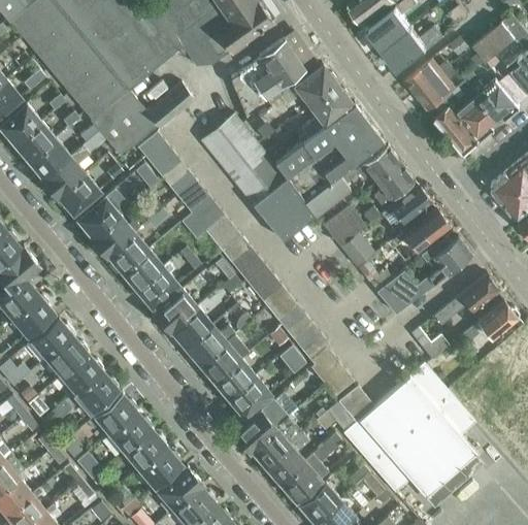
[(0,0),(0,12),(6,21),(8,23),(10,25),(39,0),(0,0)]
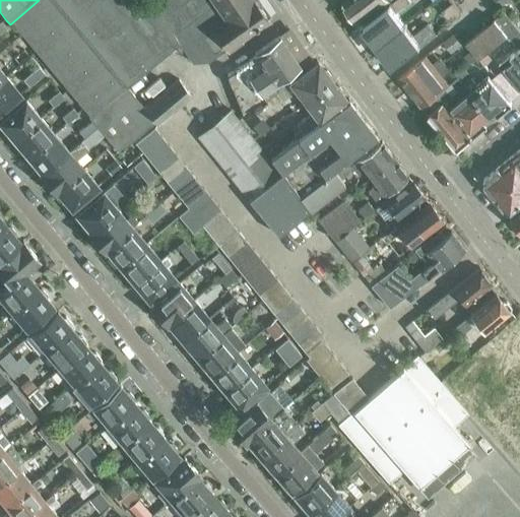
[(39,0),(10,24),(20,38),(29,48),(58,82),(83,112),(98,129),(104,136),(112,146),(118,154),(133,142),(154,124),(157,127),(180,108),(191,99),(192,100),(193,99),(192,97),(191,98),(179,82),(144,111),(126,88),(178,46),(193,64),(208,63),(221,54),(221,55),(240,41),(239,40),(265,21),(266,20),(252,0),(159,0),(138,18),(122,0),(39,0)]
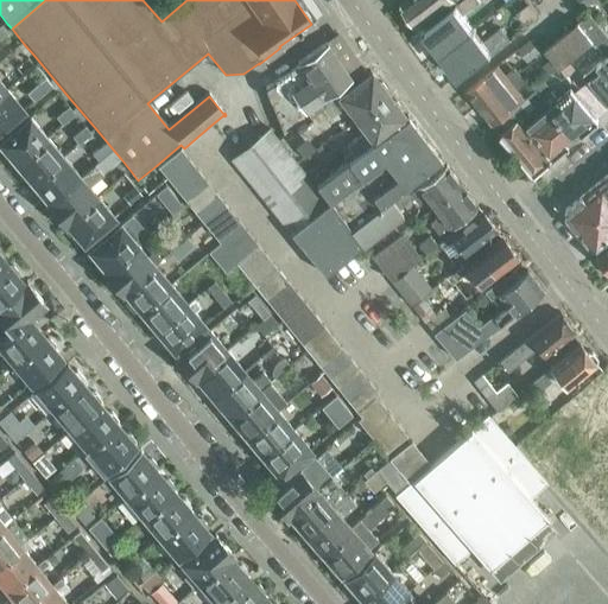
[(153,0),(151,2),(163,17),(172,8),(166,0),(153,0)]
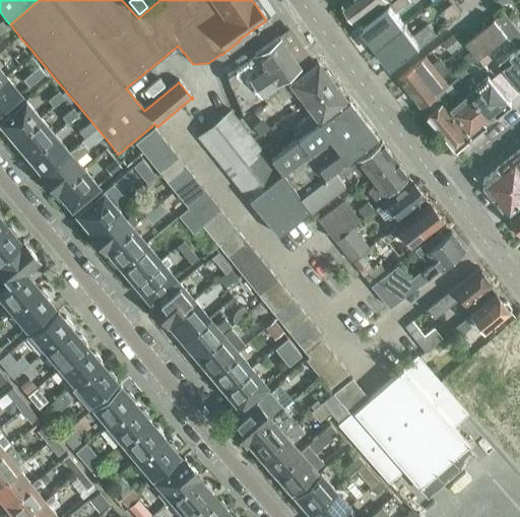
[(388,2),(391,0),(347,0),(342,5),(358,25),(388,2)]
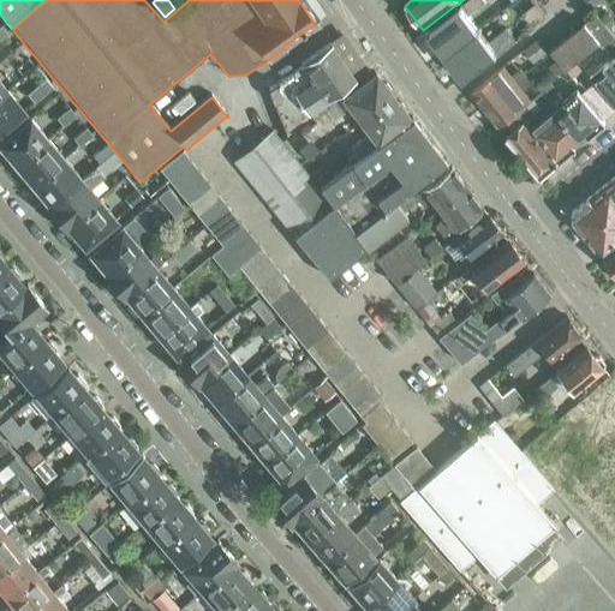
[(441,54),(443,58),(479,31),(470,18),(487,5),(482,0),(471,0),(427,35),(434,43),(430,46),(439,57),(441,54)]
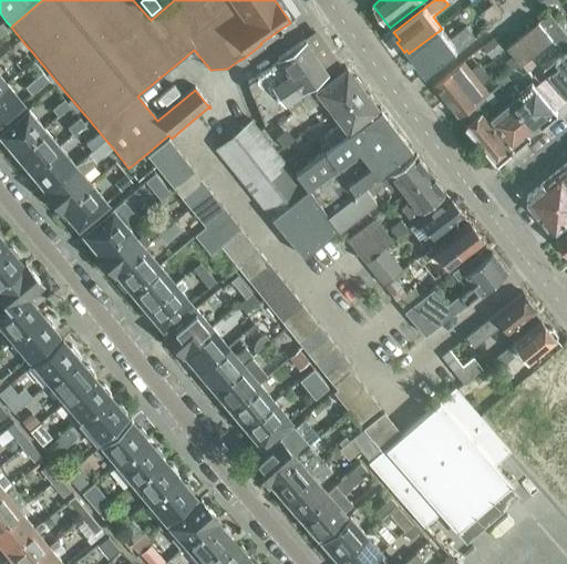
[(556,0),(536,0),(545,10),(556,0)]
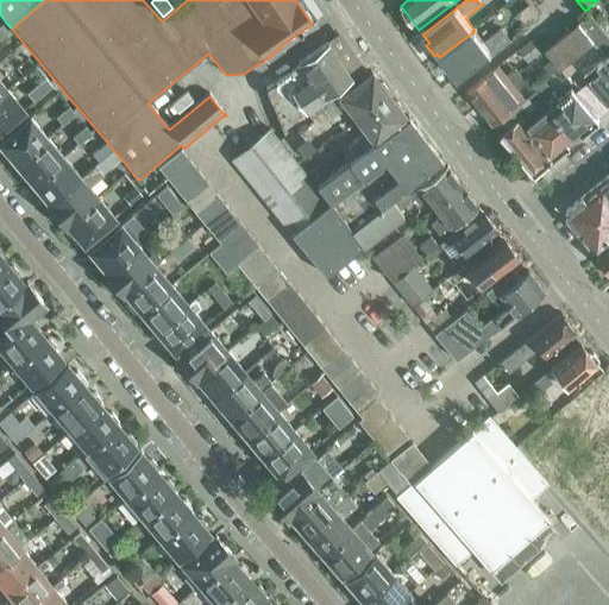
[(608,60),(584,80),(608,108),(608,38),(590,17),(579,25),(546,52),(560,70),(594,43),(597,48),(598,48),(608,60)]
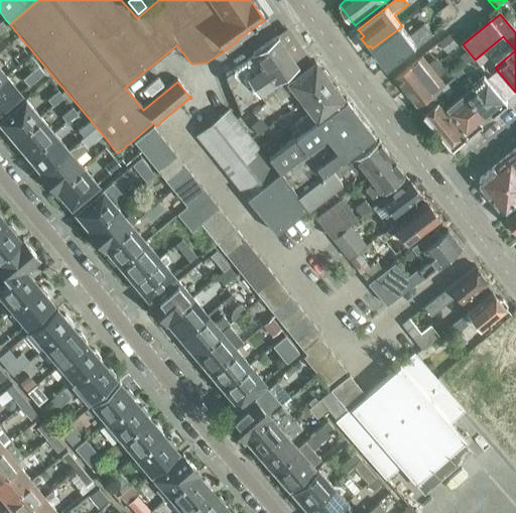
[(410,37),(402,26),(372,48),(374,50),(372,51),(378,60),(380,59),(387,68),(416,45),(420,46),(433,37),(425,25),(410,37)]
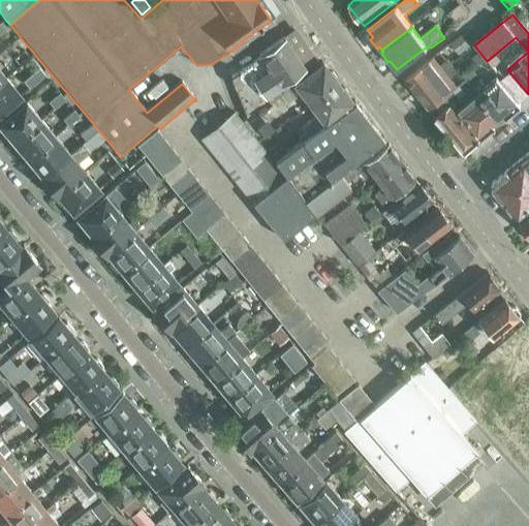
[(237,119),(243,125),(294,87),(319,68),(312,57),(301,64),(297,57),(300,55),(287,37),(259,57),(260,59),(230,79),(244,115),(237,119)]
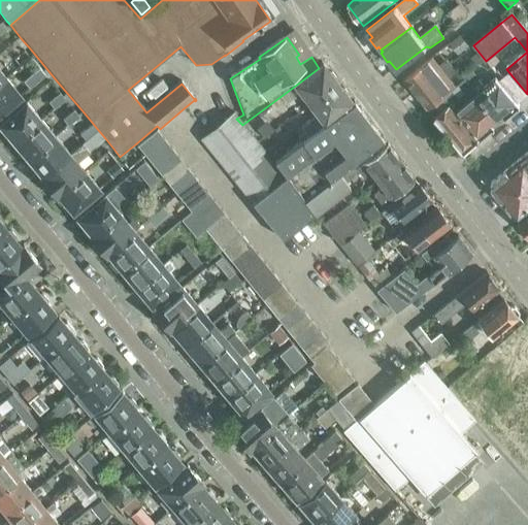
[(468,48),(460,37),(450,45),(458,57),(468,48)]
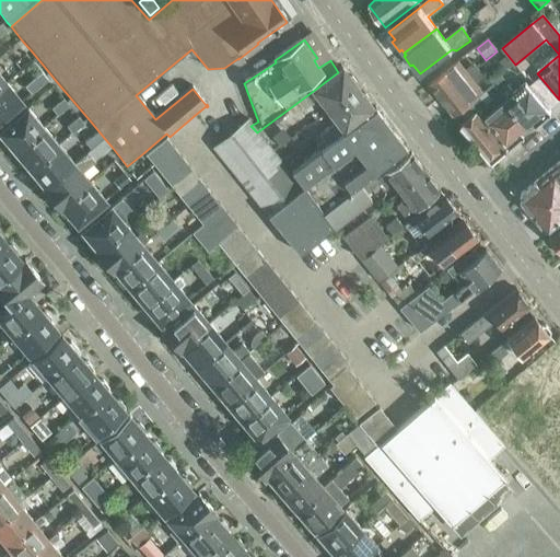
[(32,62),(26,56),(15,65),(21,71),(32,62)]
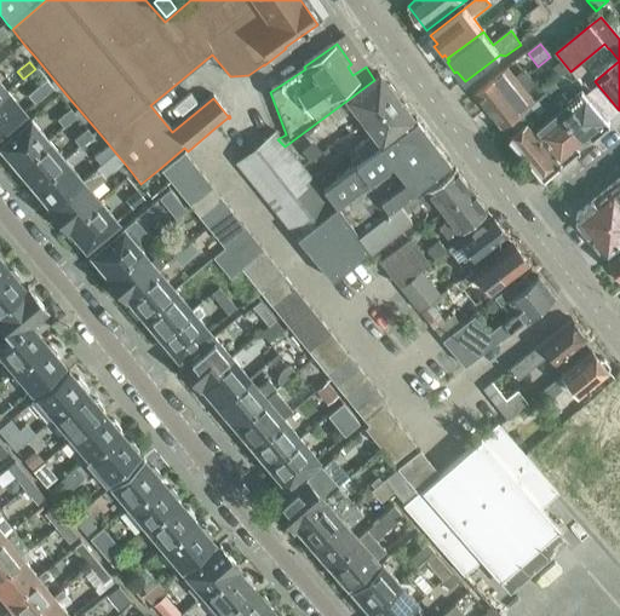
[(563,62),(554,69),(560,78),(561,76),(569,70),(563,62)]
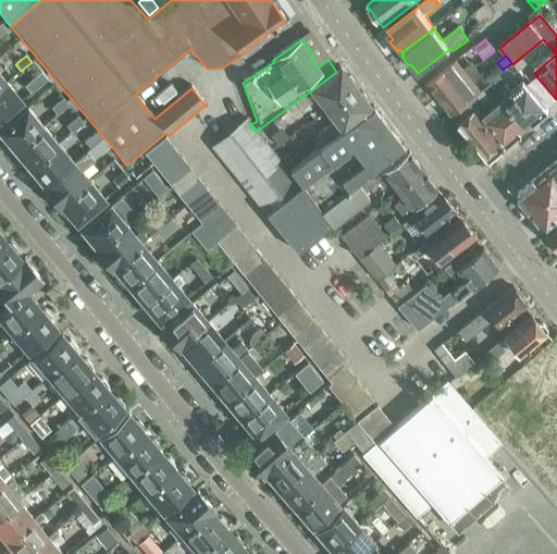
[(438,101),(477,72),(471,64),(462,72),(455,62),(425,86),(438,101)]
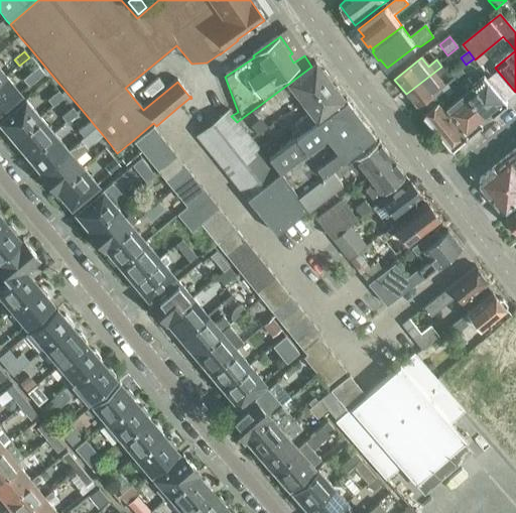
[(314,63),(311,67),(287,85),(301,104),(330,83),(328,81),(329,78),(324,73),(321,73),(314,63)]
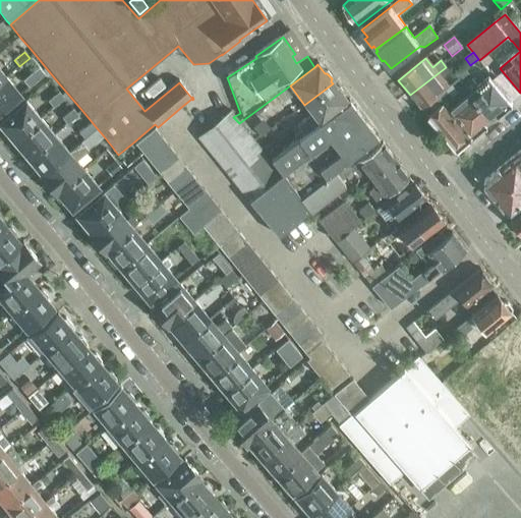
[(451,73),(446,67),(410,95),(421,110),(422,109),(438,97),(446,91),(449,88),(443,79),(451,73)]
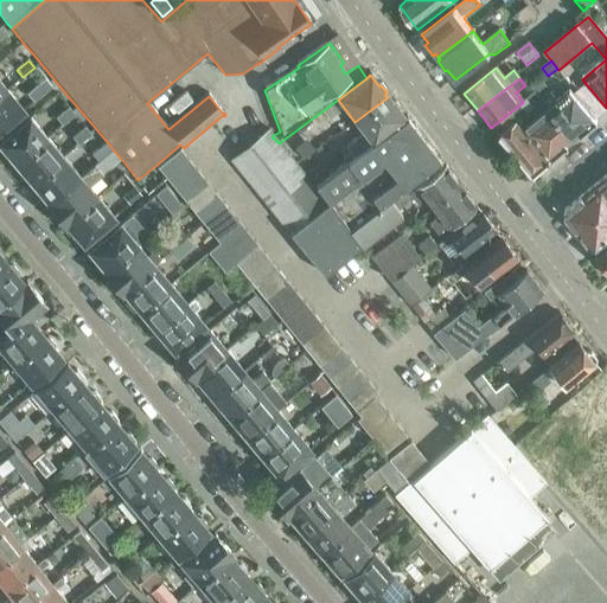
[(45,81),(27,96),(33,103),(52,88),(45,81)]
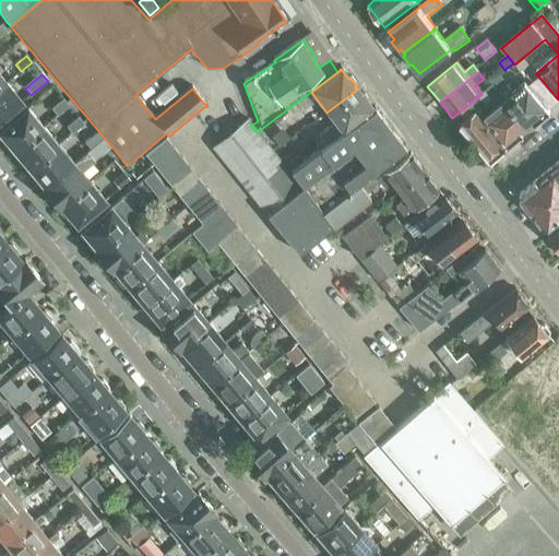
[(489,82),(497,92),(506,85),(498,75),(489,82)]
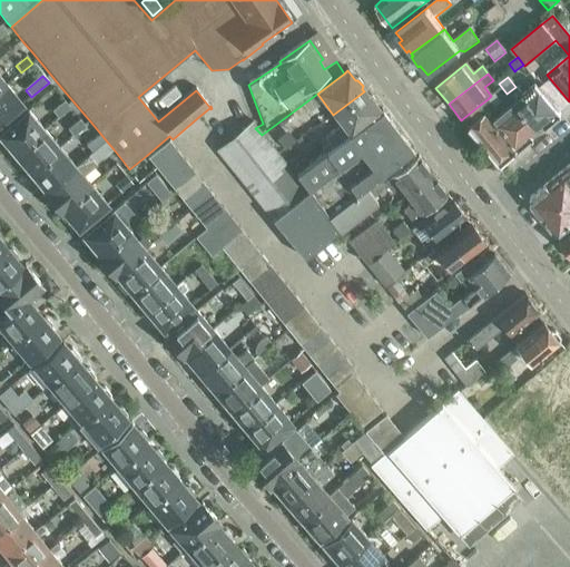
[(6,86),(0,90),(0,124),(22,105),(6,86)]
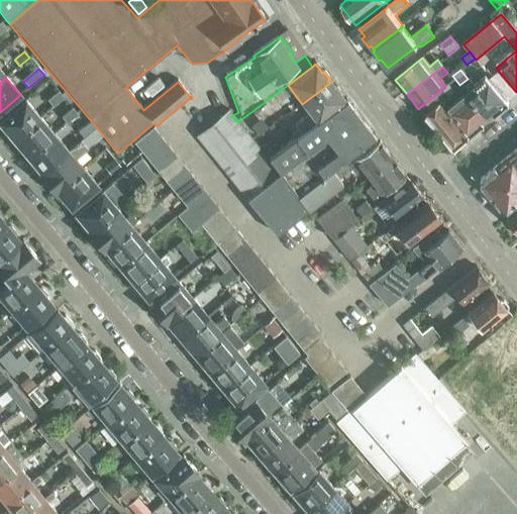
[(508,105),(503,99),(485,78),(467,93),(490,121),(508,105)]
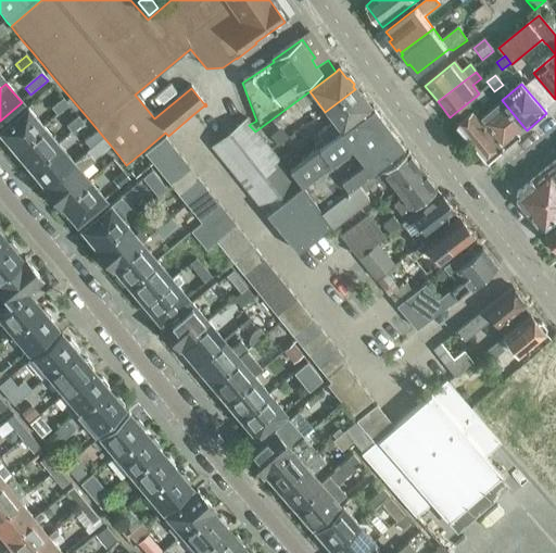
[(307,159),(325,146),(370,110),(366,104),(366,101),(363,96),(359,96),(355,89),(325,112),(333,123),(316,135),(317,136),(300,149),(307,159)]
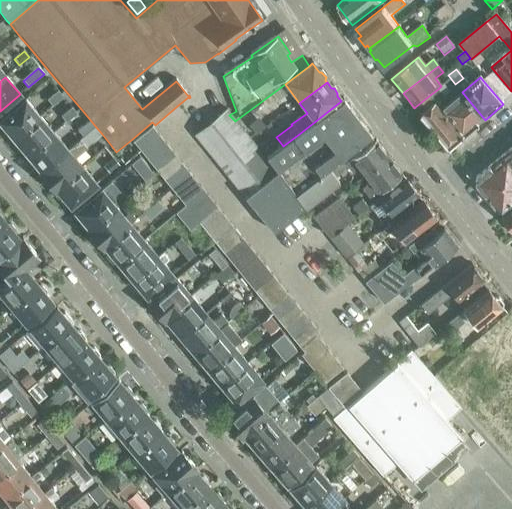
[(277,101),(285,95),(280,88),(272,94),(277,101)]
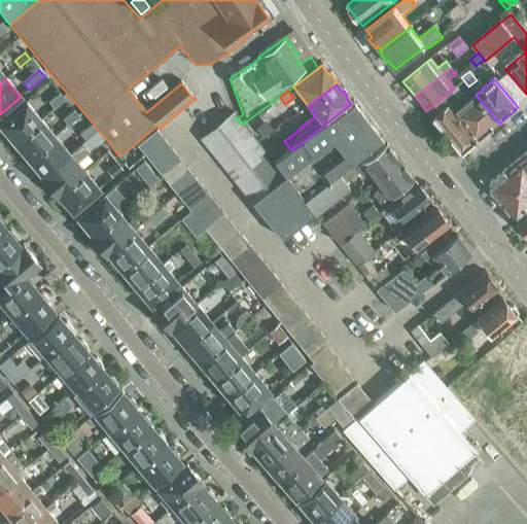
[(451,92),(443,98),(450,106),(457,100),(451,92)]
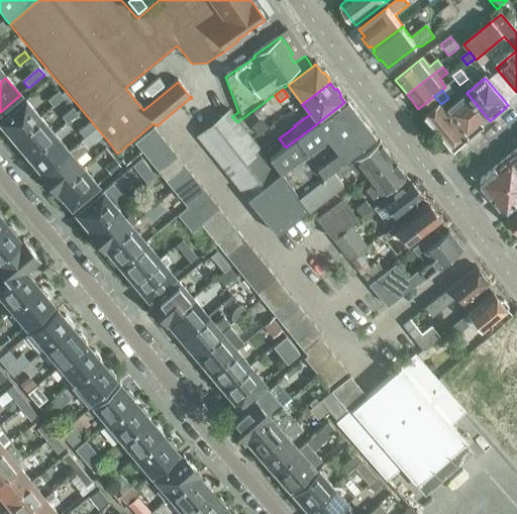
[(64,99),(59,93),(48,101),(54,107),(64,99)]
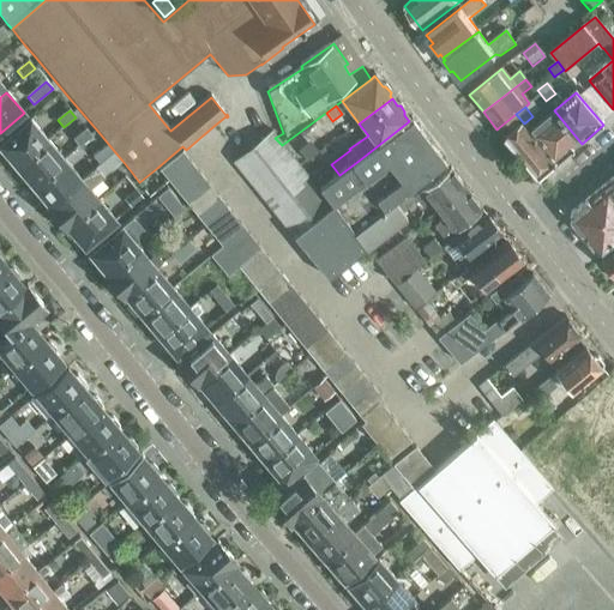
[(559,162),(582,144),(554,110),(531,130),(559,162)]
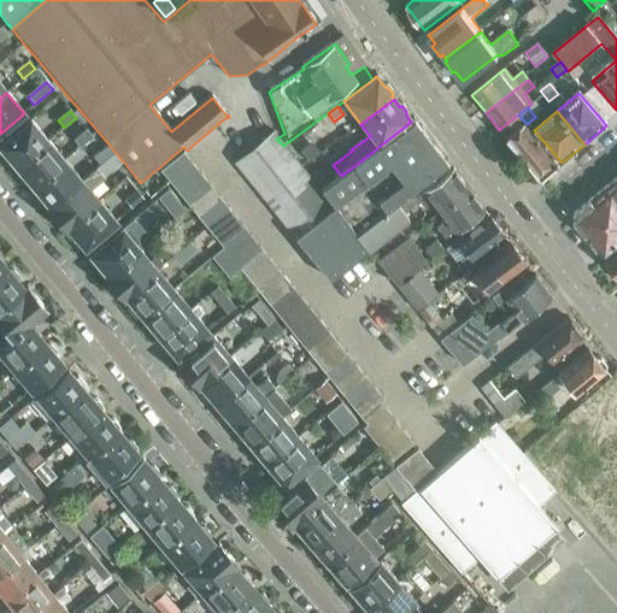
[(526,125),(527,124),(518,115),(500,129),(542,180),(558,166),(526,125)]
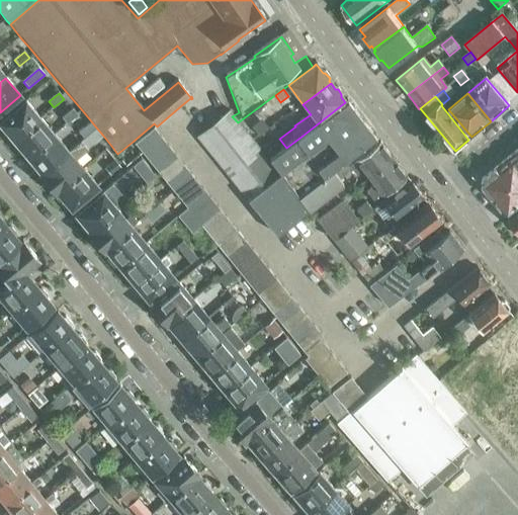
[(280,174),(279,175),(298,199),(298,198),(332,172),(352,156),(375,138),(347,101),(345,102),(303,136),(269,161),(280,174)]
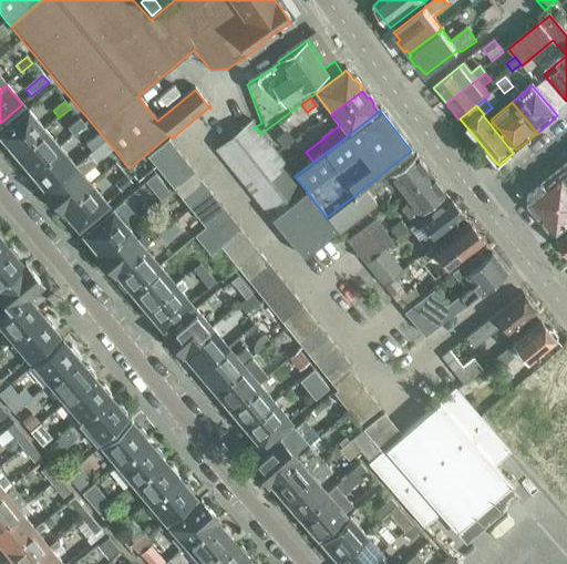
[(8,146),(14,154),(43,131),(28,112),(0,134),(0,136),(0,137),(0,140),(0,141),(4,146),(8,146)]
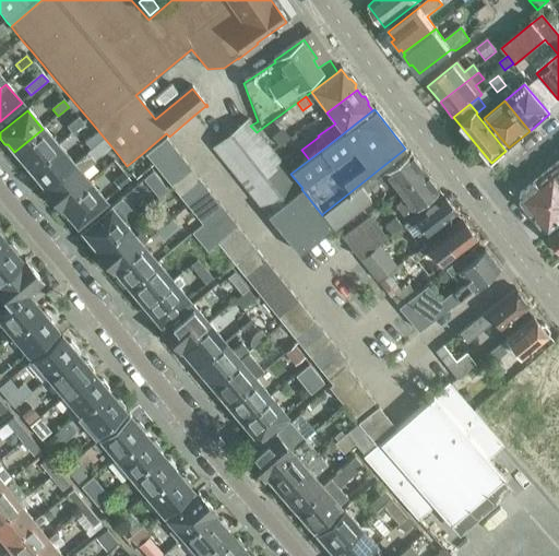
[(84,125),(79,118),(68,127),(73,133),(84,125)]
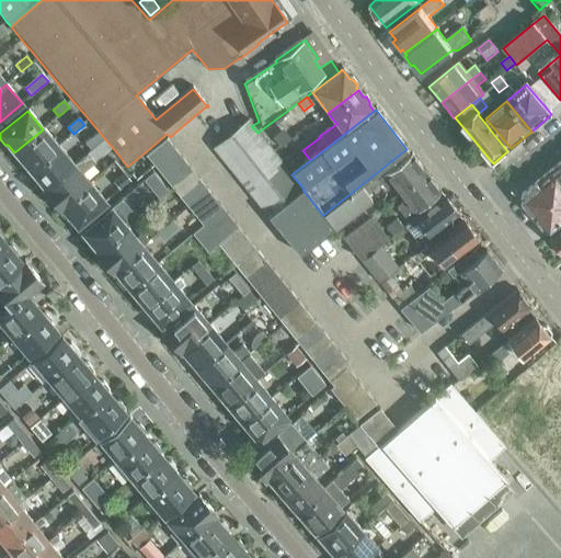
[(267,217),(302,190),(258,133),(251,126),(248,122),(217,146),(214,149),(267,217)]
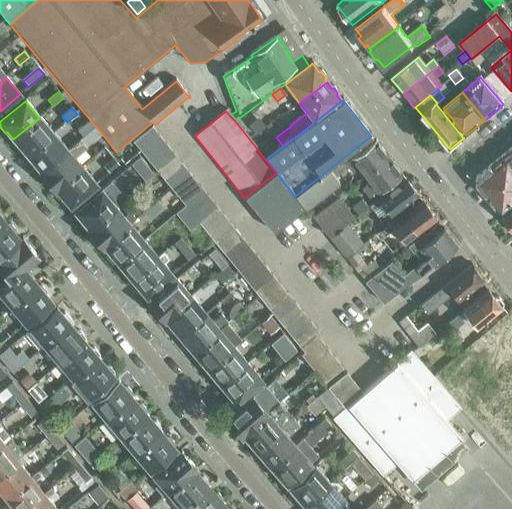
[(18,149),(21,149),(27,156),(53,134),(39,118),(13,139),(14,141),(14,144),(18,149)]
